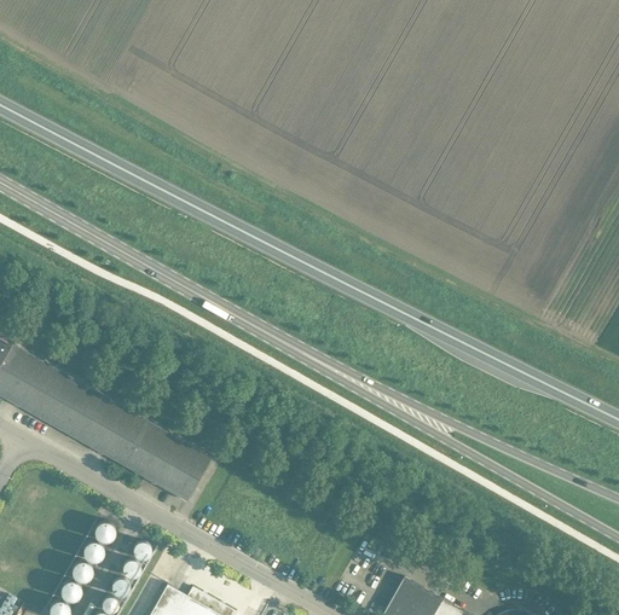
[(0,340),(0,398),(186,504),(212,459),(0,340)]
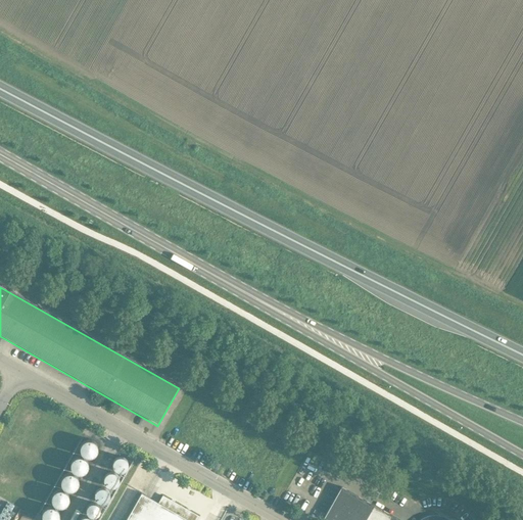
[(81,448),(81,453),(82,457),(85,459),(89,460),(93,459),(96,457),(98,453),(98,450),(96,445),(93,443),(90,442),(86,443),(83,445),(81,448)]
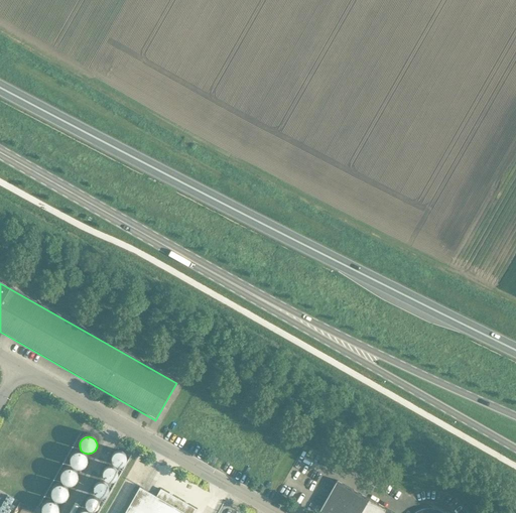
[(61,439),(55,453),(70,459),(76,446),(61,439)]
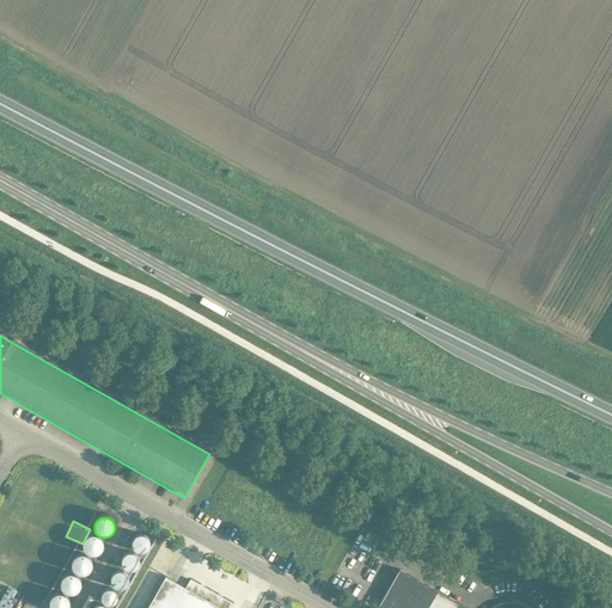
[(121,541),(133,542),(135,526),(122,524),(121,541)]
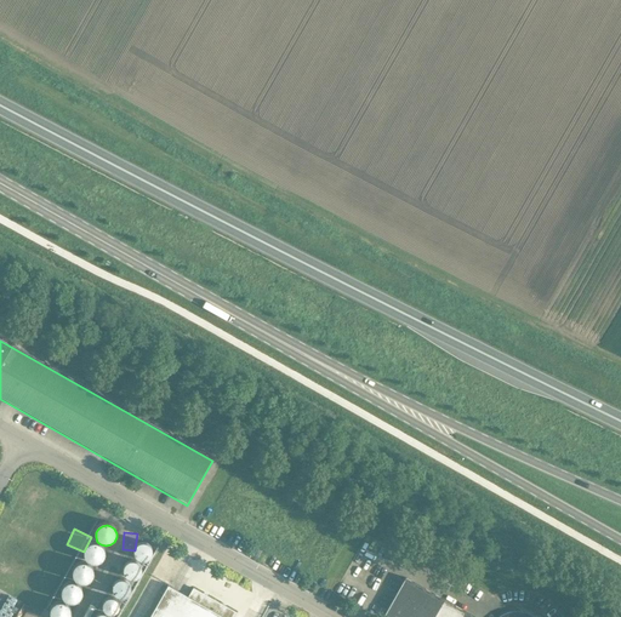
[(85,552),(84,556),(86,560),(90,564),(95,565),(98,564),(103,561),(104,556),(104,552),(103,548),(100,544),(95,543),(90,544),(86,547),(85,552)]
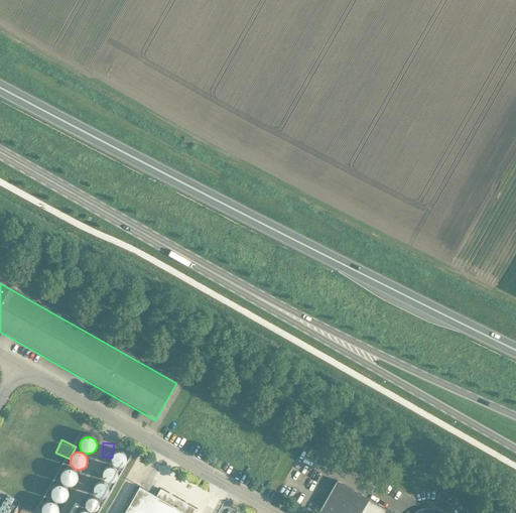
[(54,456),(46,468),(58,476),(67,464),(54,456)]
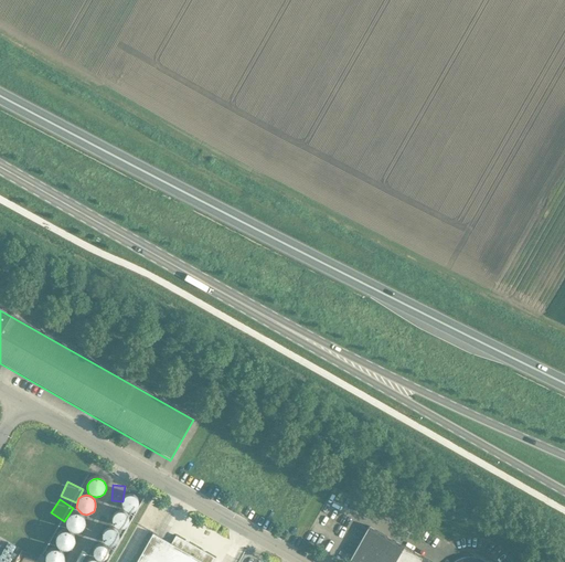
[(98,511),(107,518),(116,506),(107,499),(98,511)]
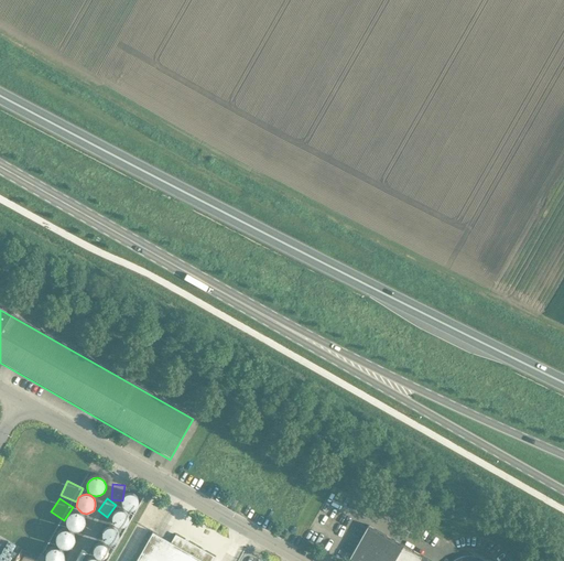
[(66,519),(66,524),(67,528),(71,530),(75,531),(79,531),(83,528),(85,525),(85,520),(83,516),(79,514),(76,513),(72,514),(68,516),(66,519)]
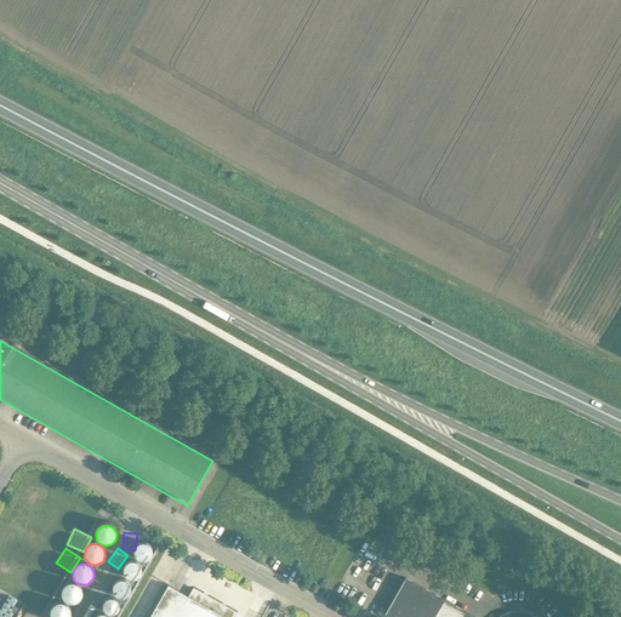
[(96,578),(104,587),(115,575),(108,567),(96,578)]
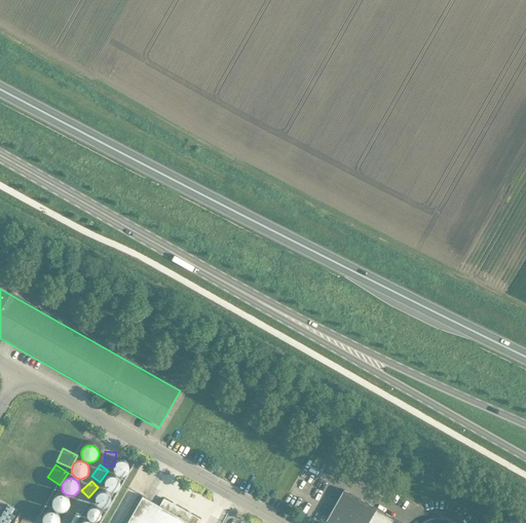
[(39,498),(52,500),(55,486),(42,483),(39,498)]
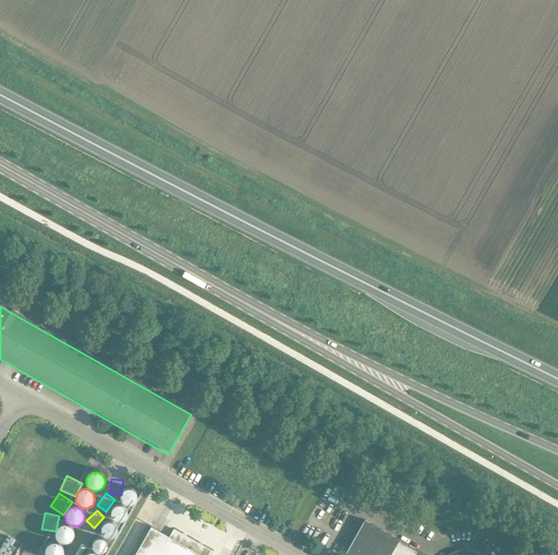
[(391,554),(399,542),(364,522),(346,554),(391,554)]
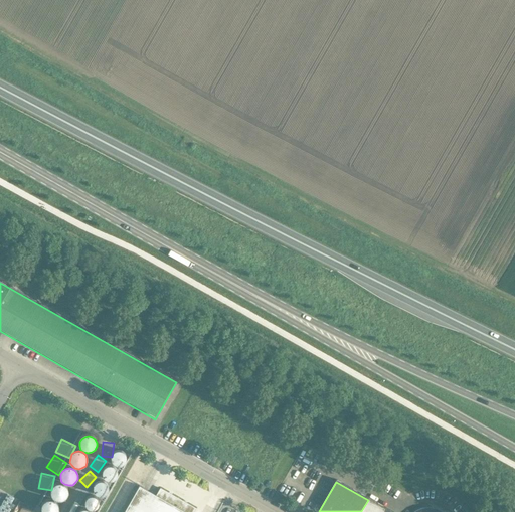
[(51,491),(50,495),(52,499),(55,501),(59,502),(63,502),(66,499),(67,496),(68,492),(66,488),(63,486),(59,485),(56,486),(52,488),(51,491)]
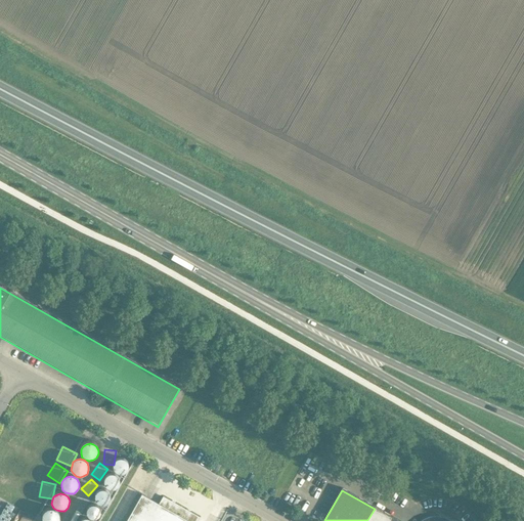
[(74,503),(81,510),(88,502),(81,495),(74,503)]
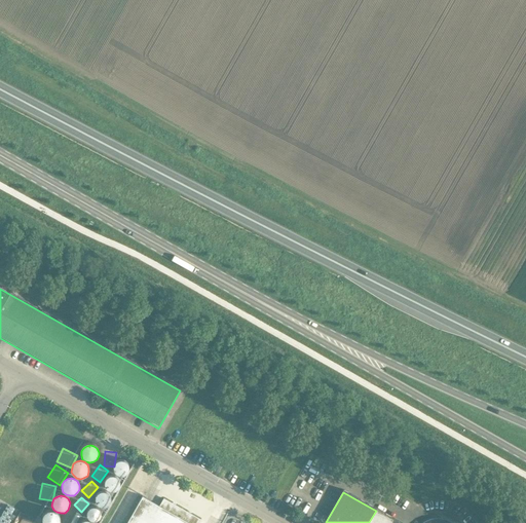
[(163,501),(159,509),(142,498),(127,522),(199,522),(163,501)]
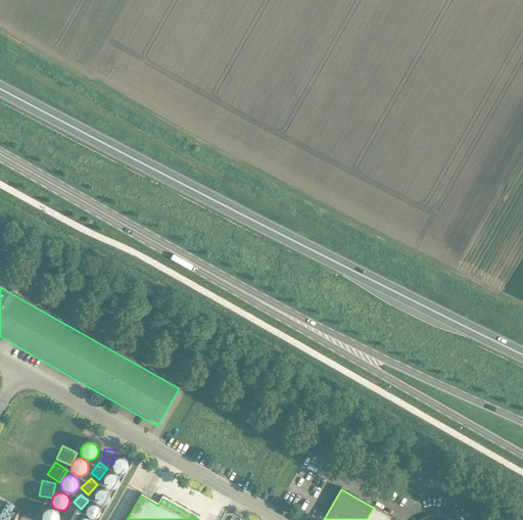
[(33,497),(29,510),(42,514),(47,501),(33,497)]
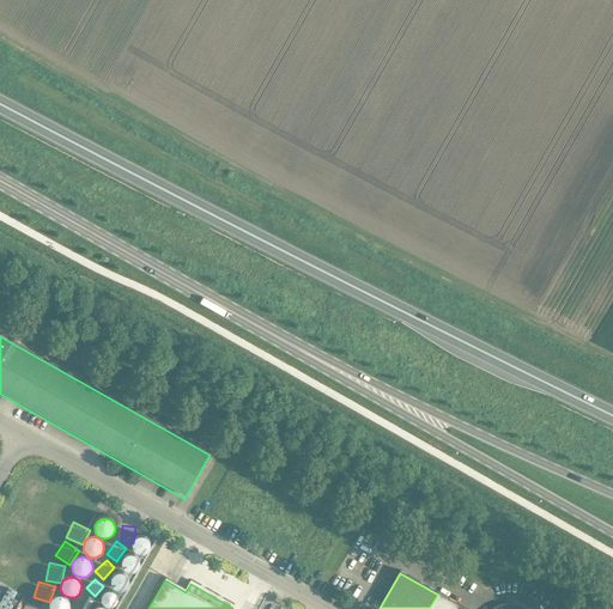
[(90,608),(93,598),(83,595),(78,608),(90,608)]
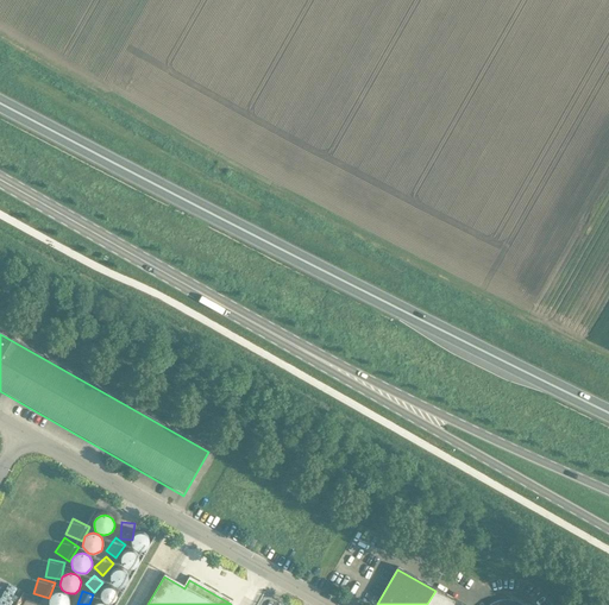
[(513,604),(506,603),(497,604),(459,604),(435,591),(427,604),(513,604)]
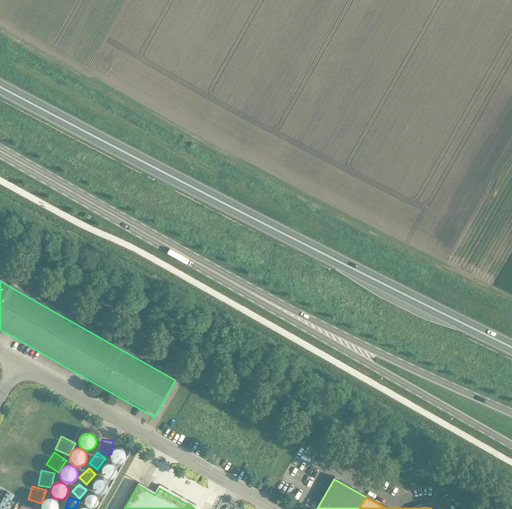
[(42,504),(41,508),(58,508),(58,505),(57,501),(54,499),(50,498),(46,499),(43,501),(42,504)]
